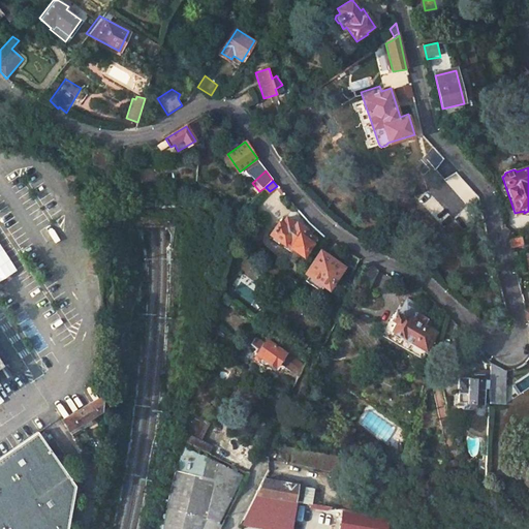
[(267,235),(280,245),(281,243),(302,258),(305,254),(309,258),(324,237),(315,228),(311,235),(306,230),(307,228),(296,220),(293,222),(284,215),(279,222),(277,220),(267,235)]
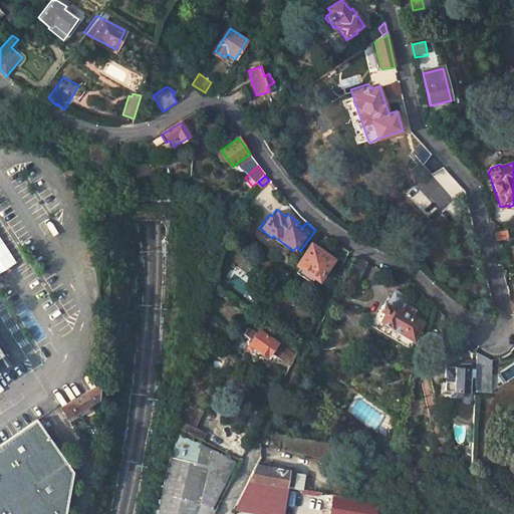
[(507,238),(505,231),(493,234),(495,241),(507,238)]
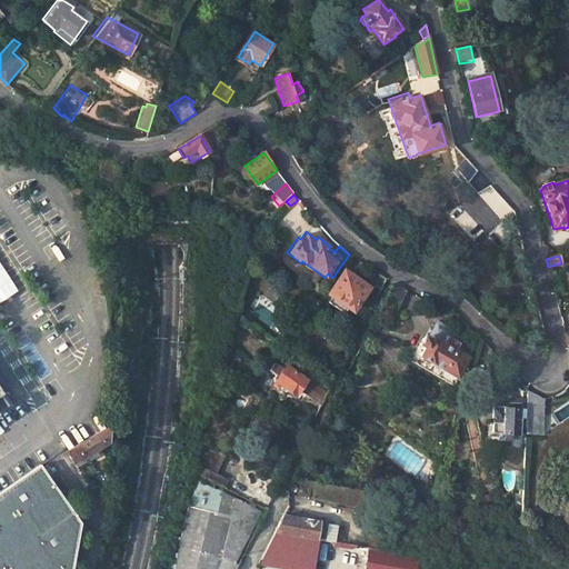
[(369,286),(342,268),(326,293),(331,298),(328,302),(343,313),(347,309),(352,313),(369,286)]
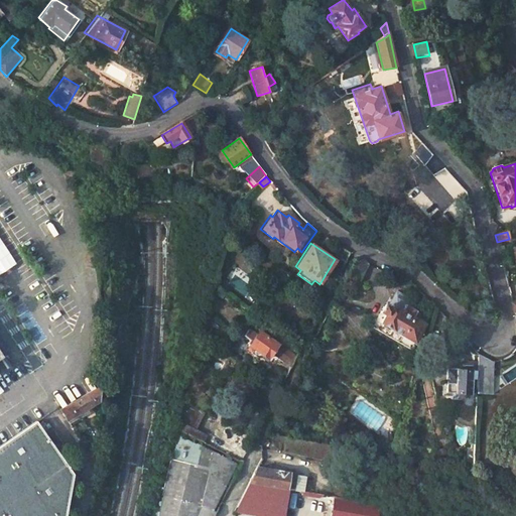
[(335,255),(345,262),(350,253),(340,246),(335,255)]
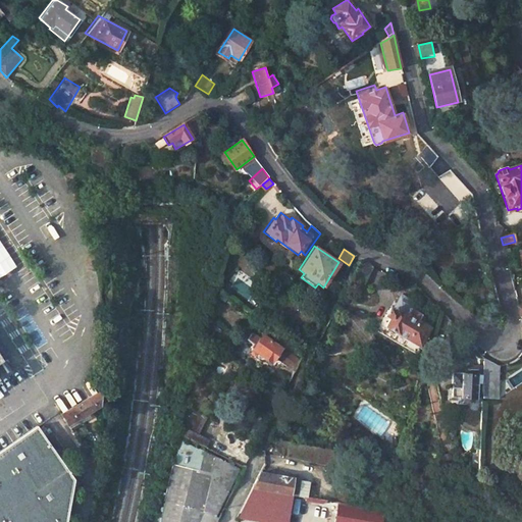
[(371,266),(360,260),(351,277),(362,284),(371,266)]
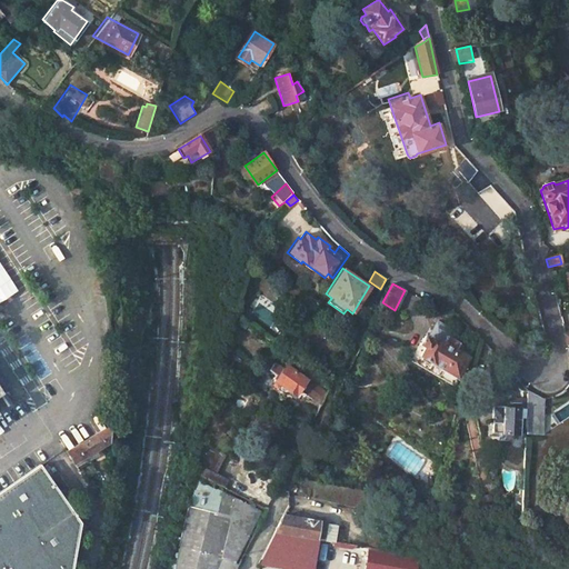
[(267,326),(281,312),(266,297),(252,310),(267,326)]
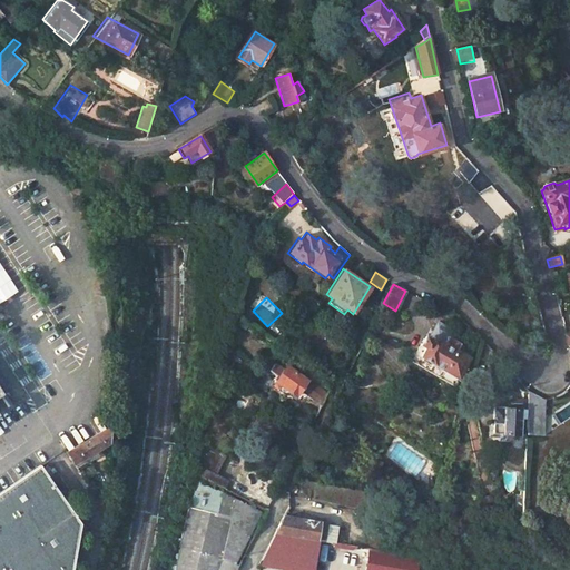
[(474,352),(460,343),(463,337),(452,331),(449,336),(436,328),(433,335),(433,334),(431,337),(426,335),(421,343),(425,346),(420,354),(459,377),(474,352)]
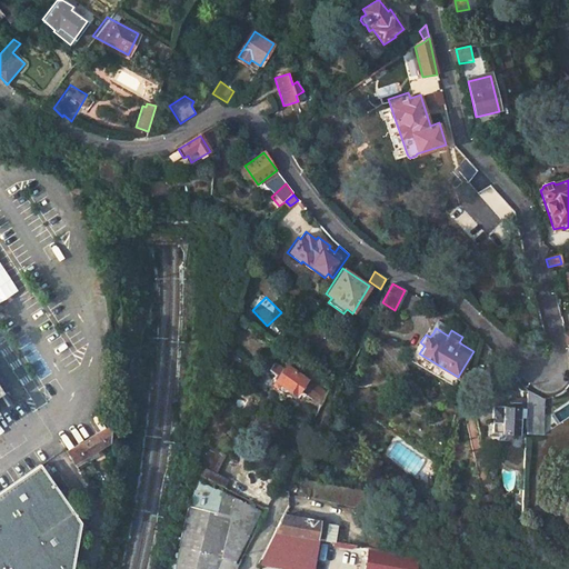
[(40,380),(51,375),(42,357),(31,362),(40,380)]
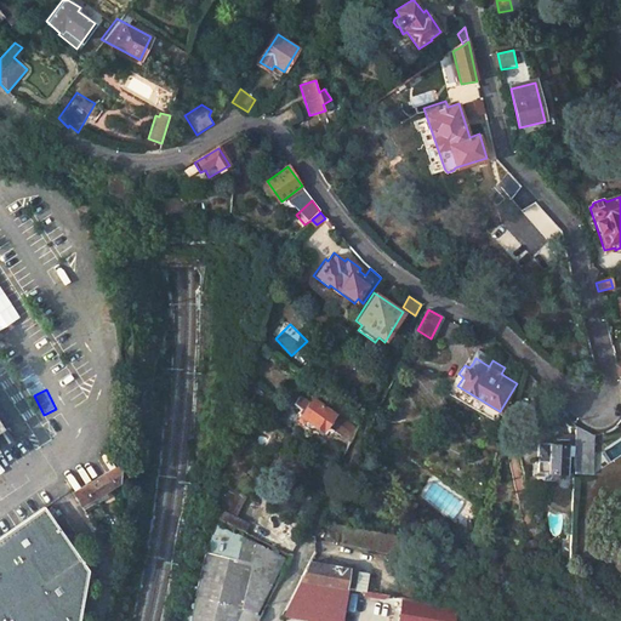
[(298,397),(292,405),(301,411),(297,416),(305,421),(302,425),(311,431),(313,427),(323,434),(328,427),(349,442),(355,428),(312,397),(308,403),(298,397)]
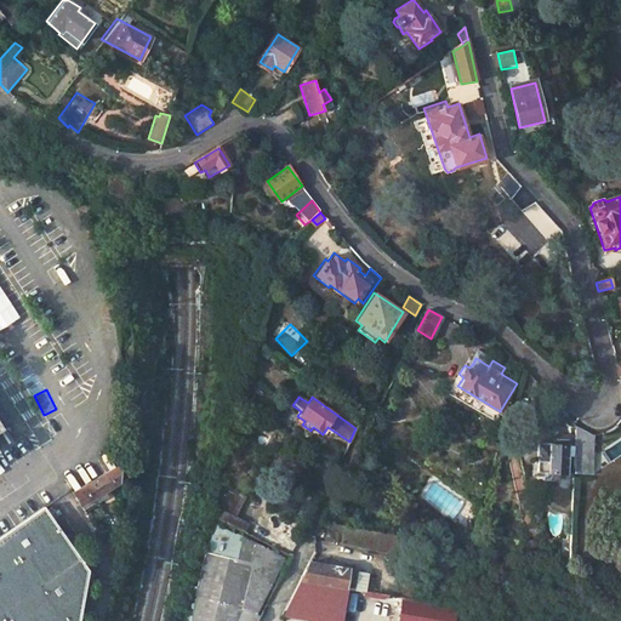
[(571,431),(576,426),(552,399),(547,404),(571,431)]
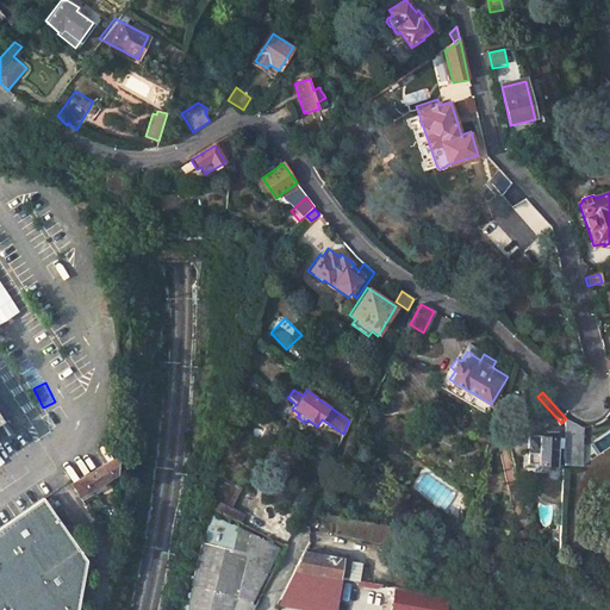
[(0,440),(11,434),(0,417),(0,440)]
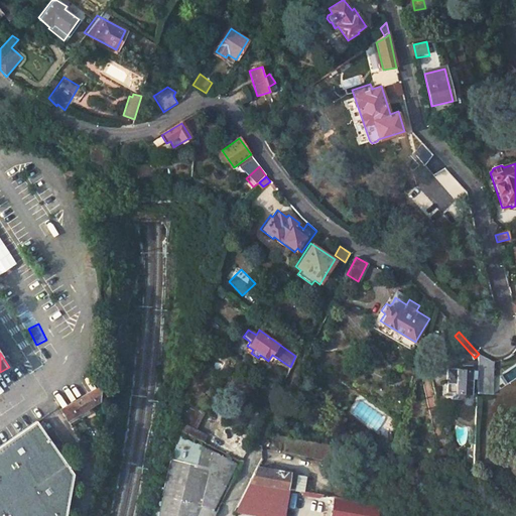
[(488,393),(491,363),(479,354),(476,393),(488,393)]
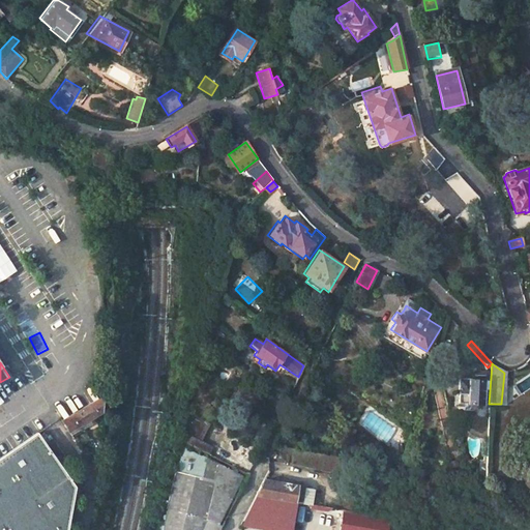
[(484,382),(460,380),(459,393),(463,393),(462,401),(468,401),(468,404),(482,405),(484,382)]
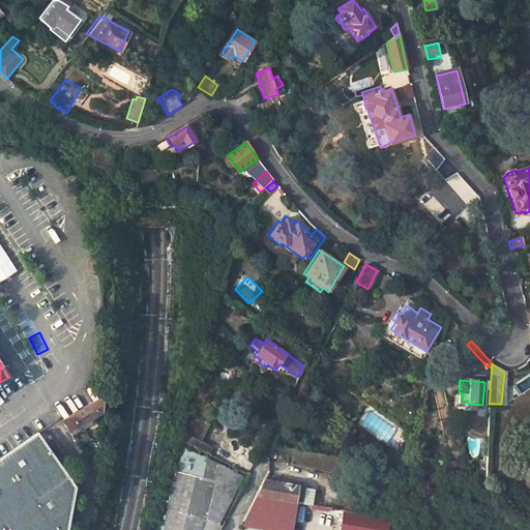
[(99,413),(100,396),(60,421),(67,433),(99,413)]
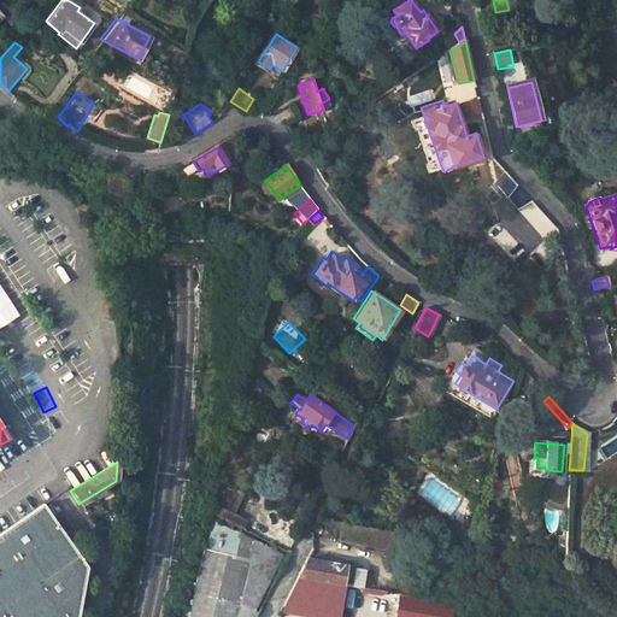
[(242,495),(227,487),(212,513),(241,528),(245,521),(231,513),(242,495)]
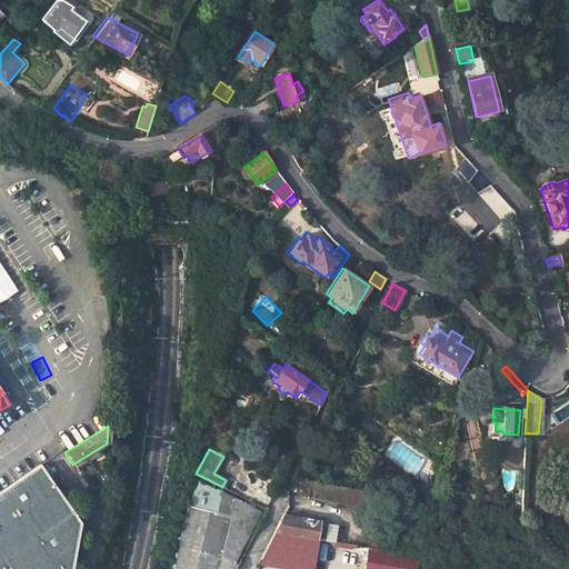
[(0,566),(75,515),(38,462),(0,488),(0,566)]
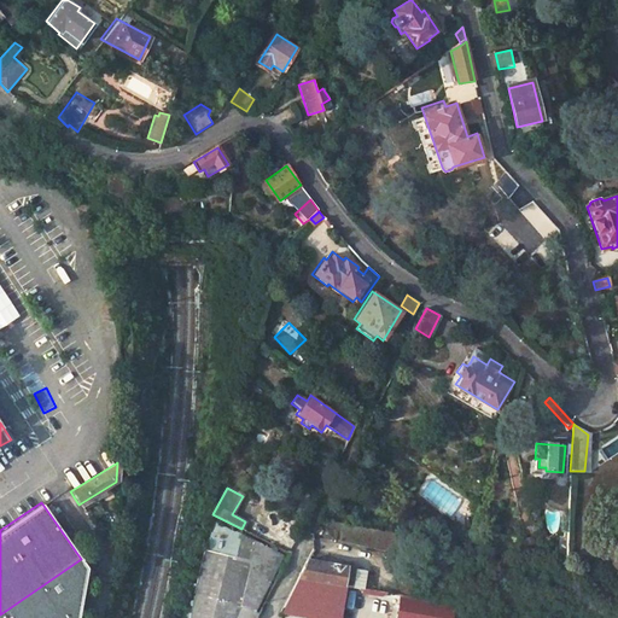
[(217,553),(216,553),(217,547),(205,543),(203,549),(202,549),(191,594),(187,617),(233,617),(242,604),(255,611),(283,555),(226,526),(217,553)]
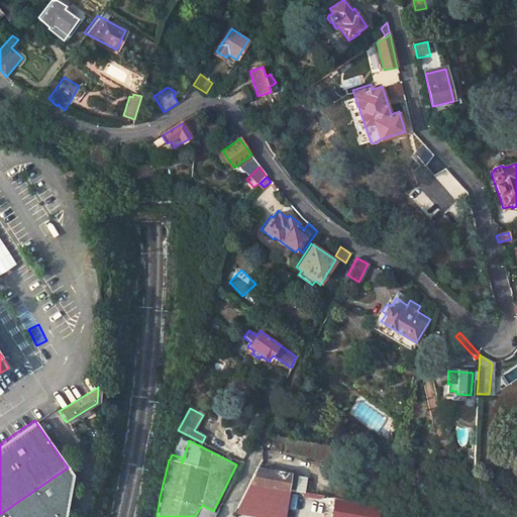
[(256,467),(248,484),(287,490),(290,473),(256,467)]
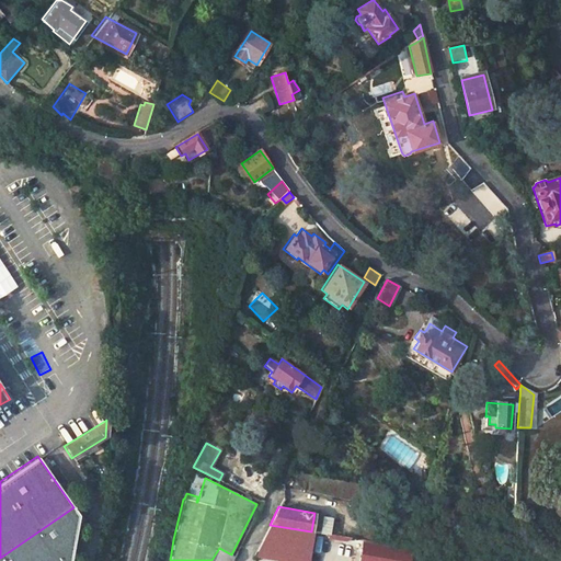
[(0,560),(70,560),(77,513),(73,507),(0,558),(0,560)]
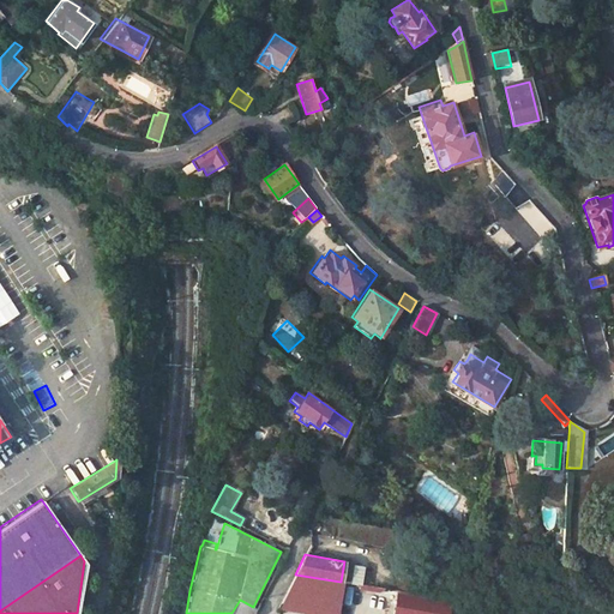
[(452,613),(452,600),(397,591),(391,613),(452,613)]
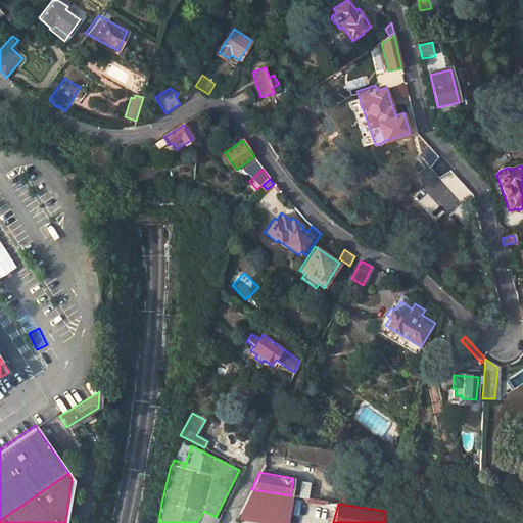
[(197,522),(216,522),(219,518),(216,517),(204,511),(197,522)]
